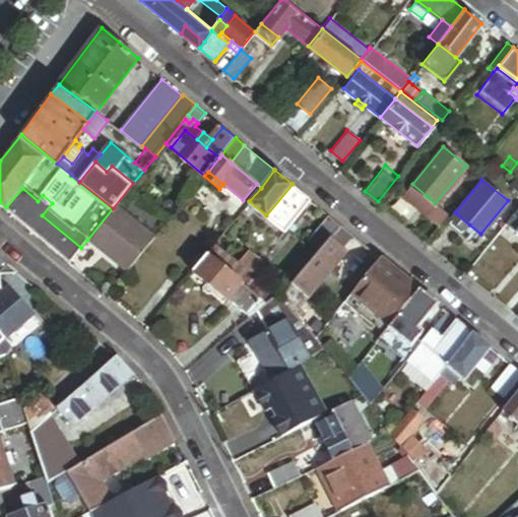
[(310,198),(293,184),(266,215),(283,230),(310,198)]
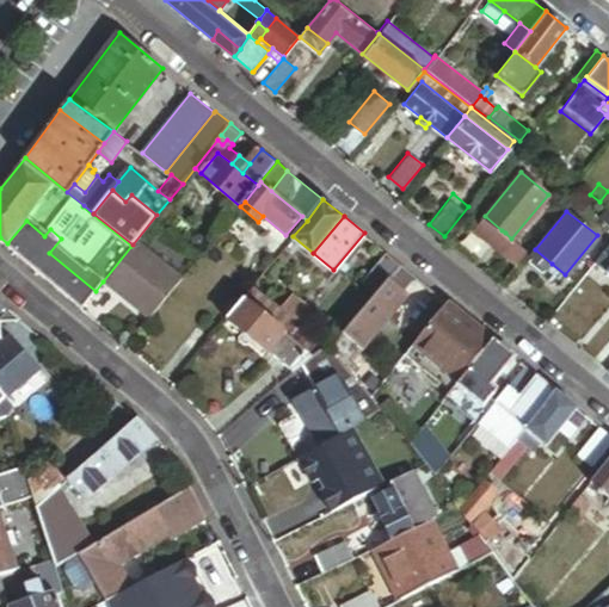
[(502,230),(485,216),(478,223),(480,228),(490,237),(496,236),(502,230)]
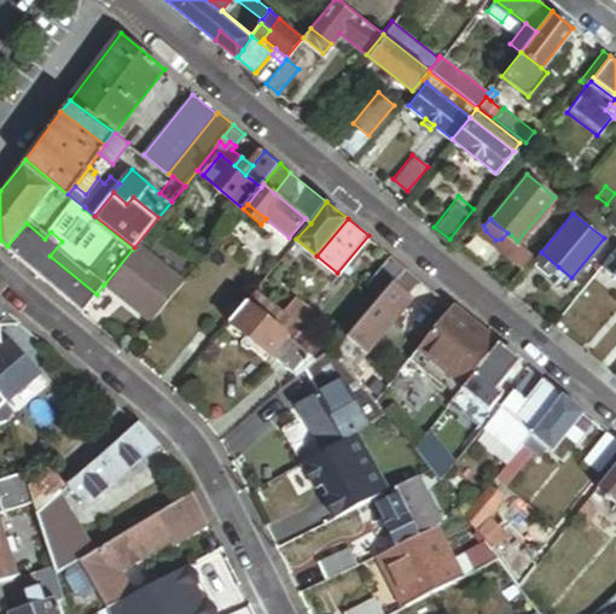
[(27,223),(7,246),(83,310),(97,294),(50,256),(62,241),(51,232),(45,239),(27,223)]
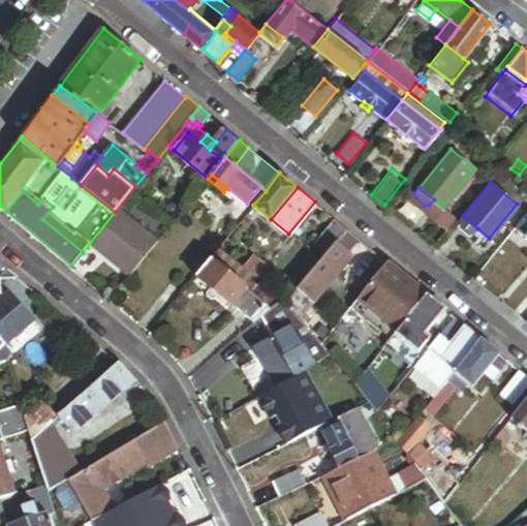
[(437,202),(434,199),(429,205),(432,208),(437,202)]
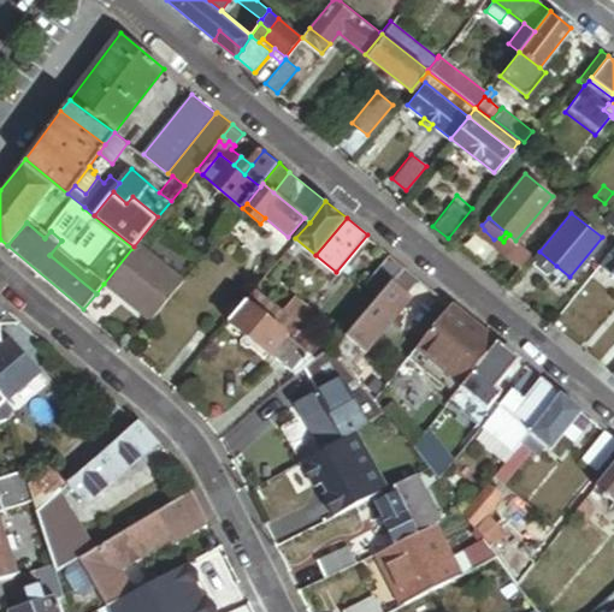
[(613,267),(613,244),(598,263),(610,273),(613,267)]
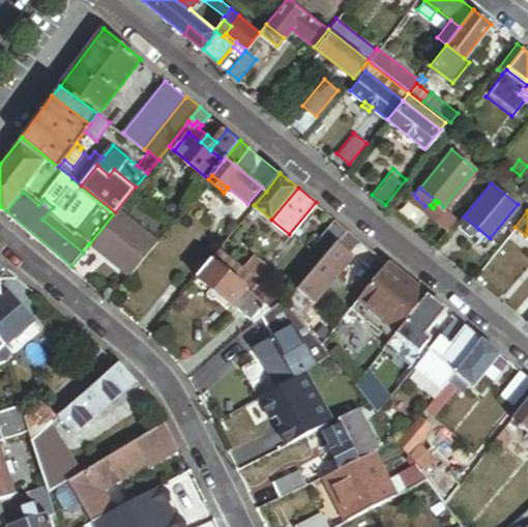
[(114,213),(89,244),(101,255),(105,251),(133,273),(156,243),(116,211),(114,213)]
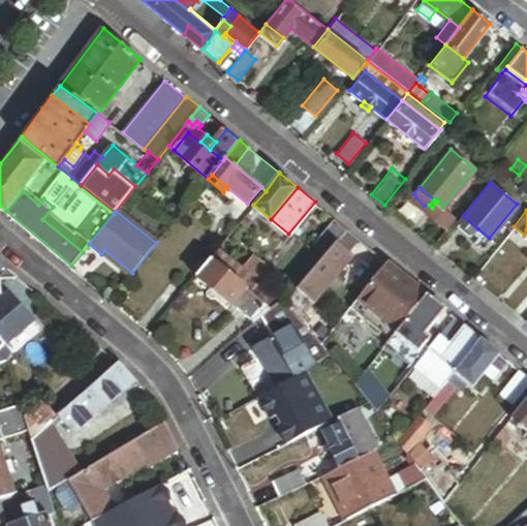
[(477,228),(463,216),(459,221),(473,233),(477,228)]
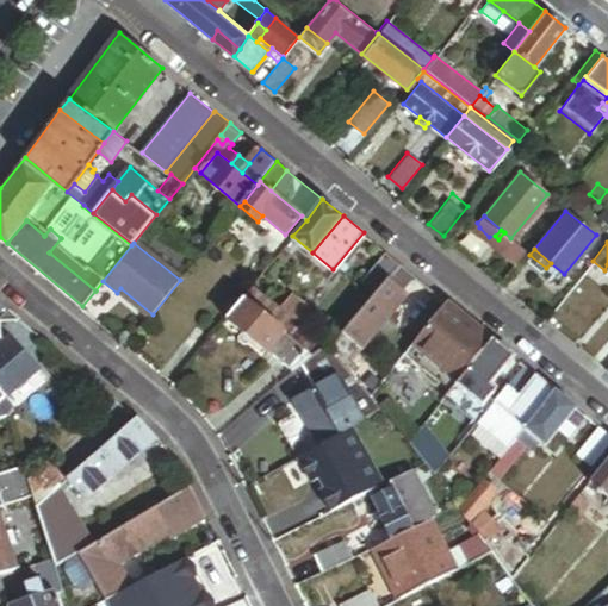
[(399,262),(386,251),(361,280),(376,292),(389,275),(399,262)]
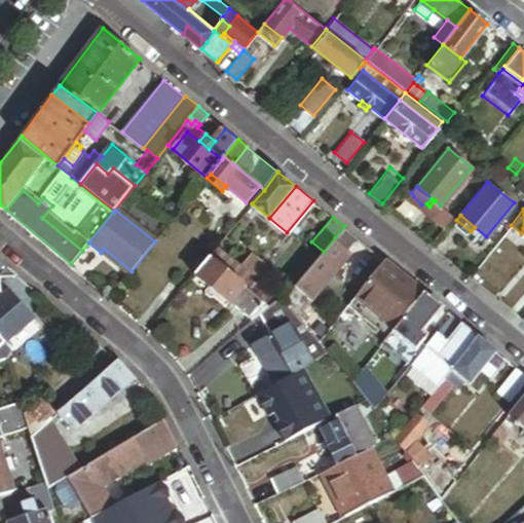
[(357,236),(344,226),(335,237),(347,248),(357,236)]
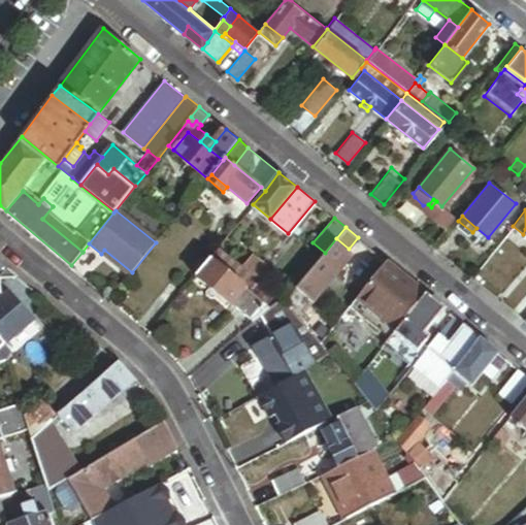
[(336,238),(325,253),(297,286),(314,300),(354,253),(349,249),(336,238)]
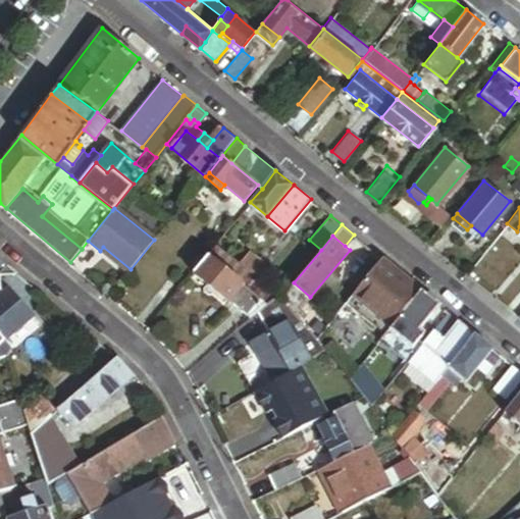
[(228,254),(216,244),(209,253),(220,263),(228,254)]
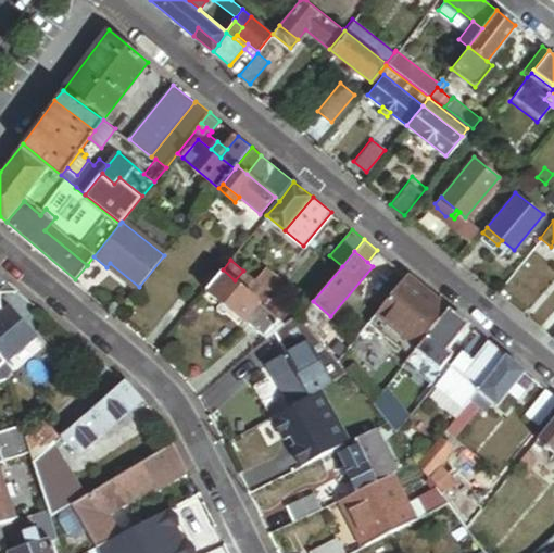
[(106,267),(136,291),(139,287),(110,263),(106,267)]
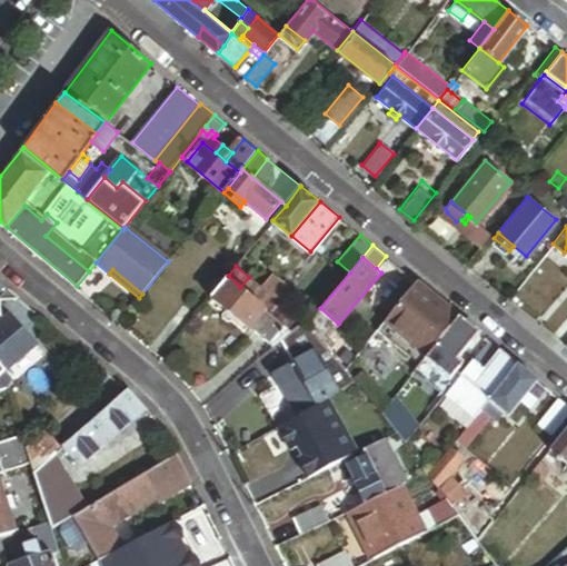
[(260,286),(280,301),(291,288),(271,272),(260,286)]
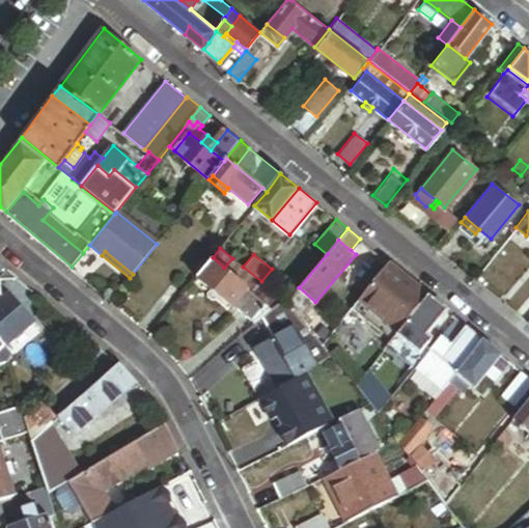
[(224,268),(213,257),(197,276),(233,305),(246,289),(248,287),(224,268)]
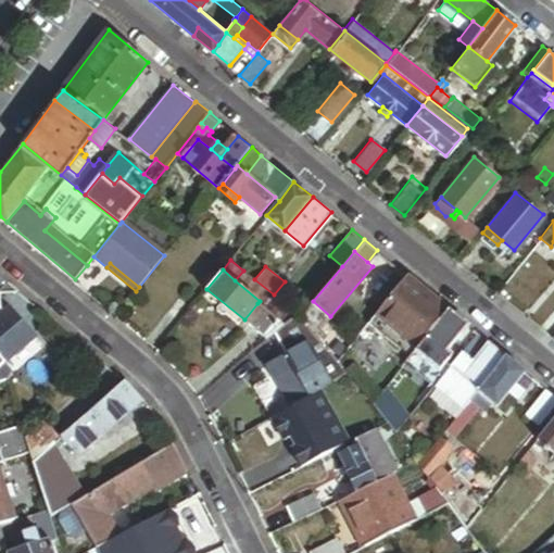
[(254,279),(243,271),(235,280),(260,301),(257,303),(280,323),(294,311),(274,294),(254,279)]
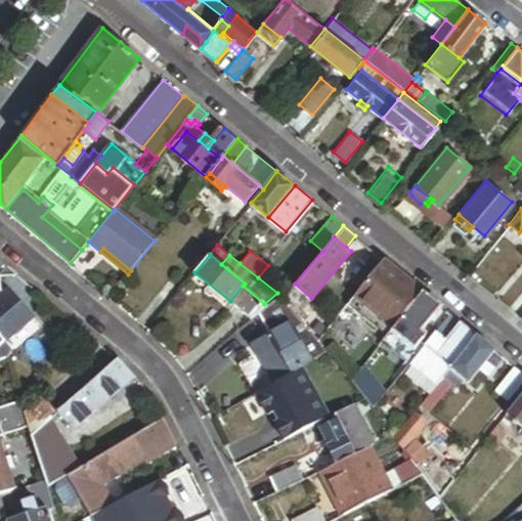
[(12,268),(0,258),(0,273),(10,272),(12,268)]
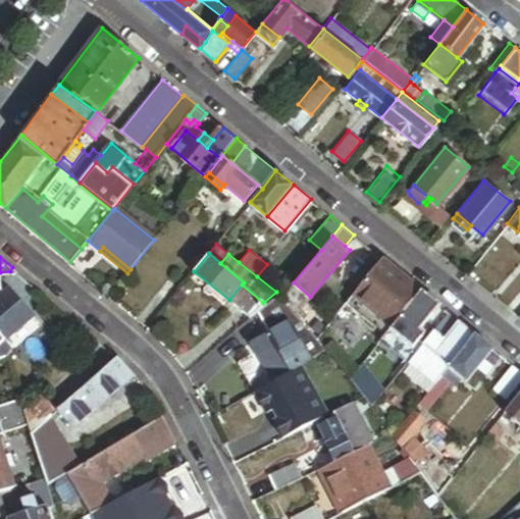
[(381,257),(352,293),(392,324),(411,301),(420,290),(381,257)]
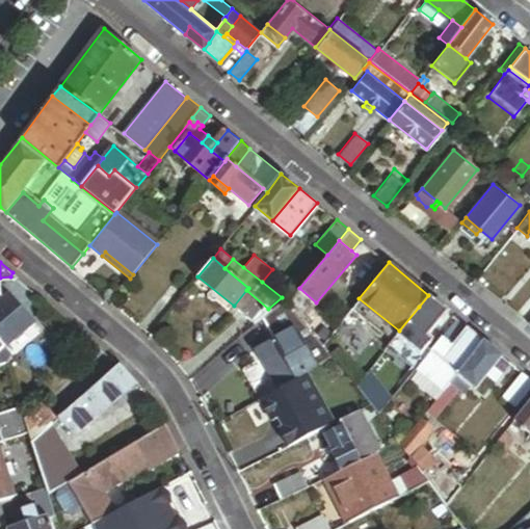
[(299,288),(288,301),(302,319),(316,302),(299,288)]
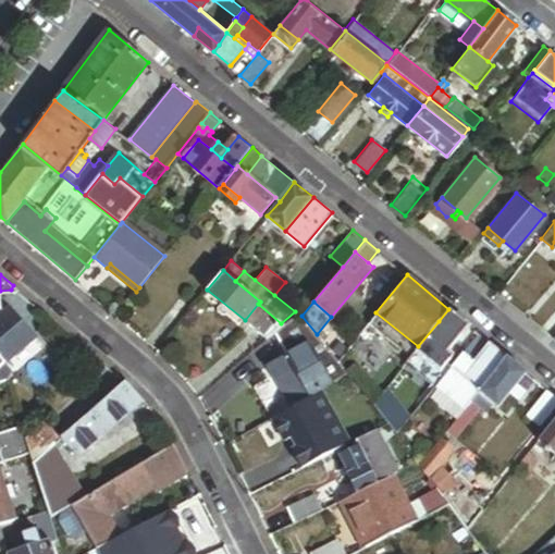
[(281,323),(258,304),(245,320),(266,336),(274,330),(281,323)]
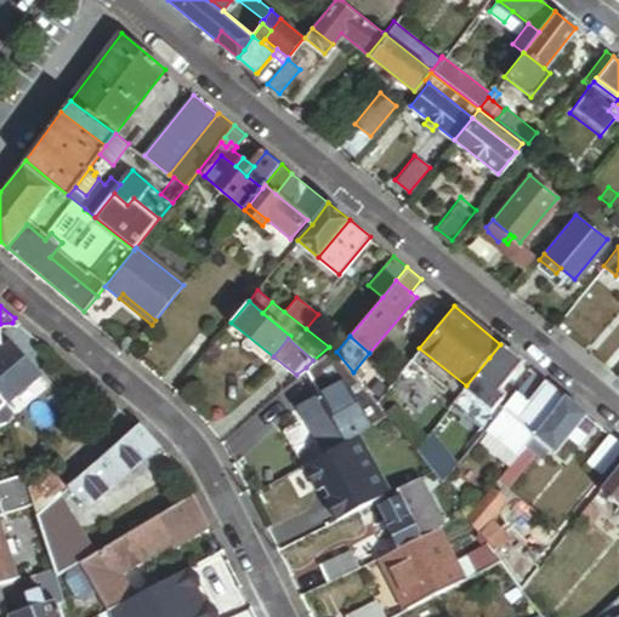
[(0,420),(6,418),(17,406),(7,396),(39,370),(11,340),(0,348),(0,420)]
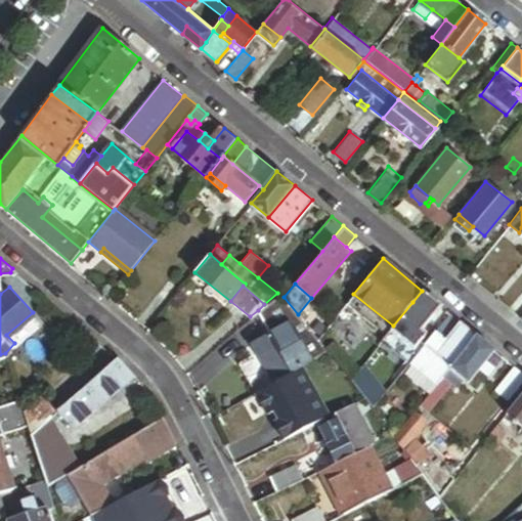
[(439,305),(422,291),(412,302),(430,316),(439,305)]
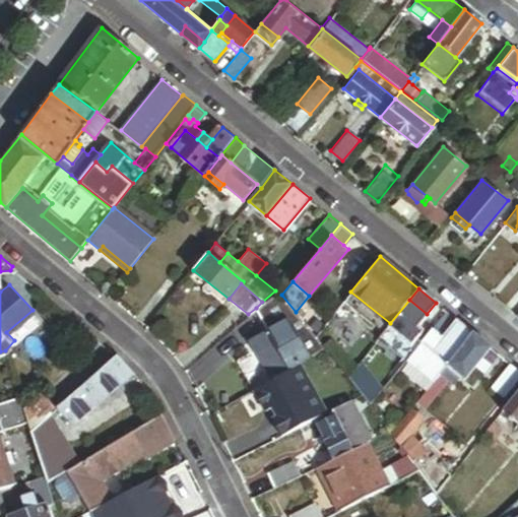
[(297,314),(296,314),(275,291),(262,302),(256,308),(267,328),(249,338),(271,378),(301,362),(325,348),(297,314)]
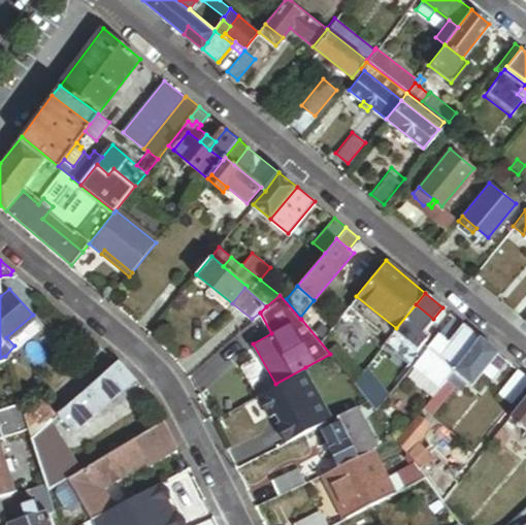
[(433,319),(416,304),(396,328),(393,332),(416,350),(422,341),(427,336),(422,332),(433,319)]
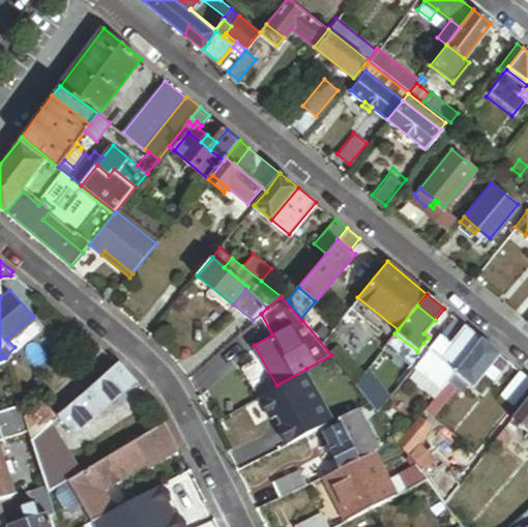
[(464,324),(455,316),(440,333),(449,341),(464,324)]
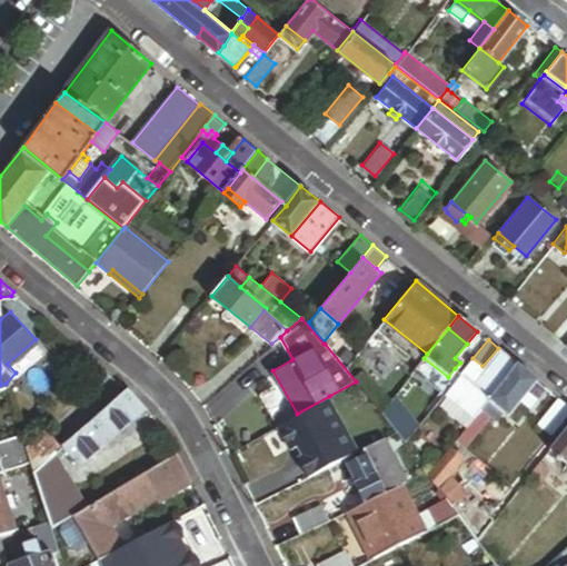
[(483,366),(473,358),(460,373),(489,397),(517,364),(498,348),(483,366)]
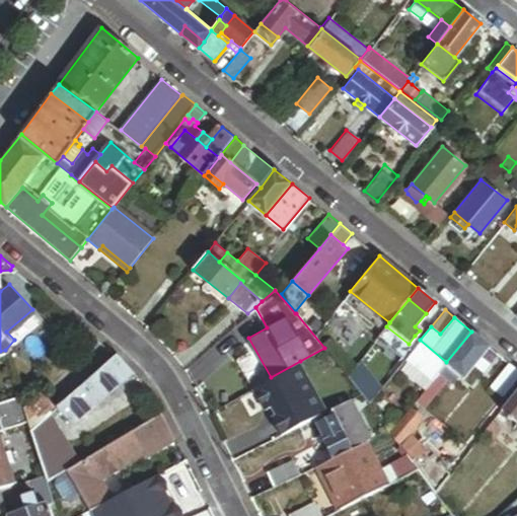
[(386,326),(378,337),(404,358),(405,358),(420,340),(415,336),(409,344),(386,326)]
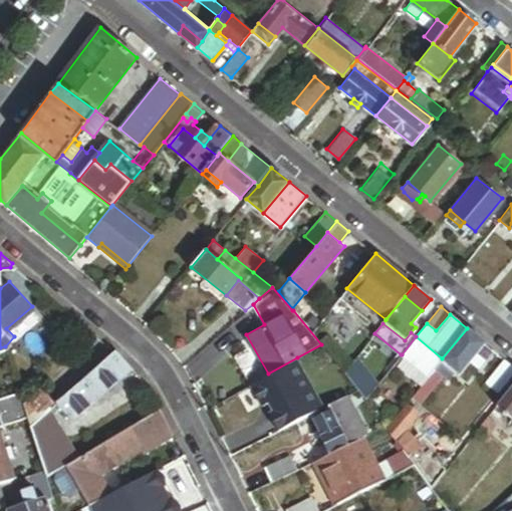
[(483,341),(467,328),(442,358),(441,359),(445,362),(455,370),(458,372),(467,361),(474,352),(483,341)]
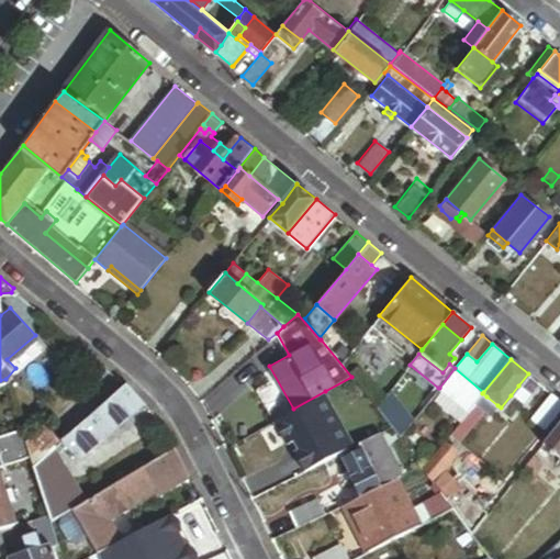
[(483,392),(455,368),(439,388),(468,411),(482,393),(483,392)]
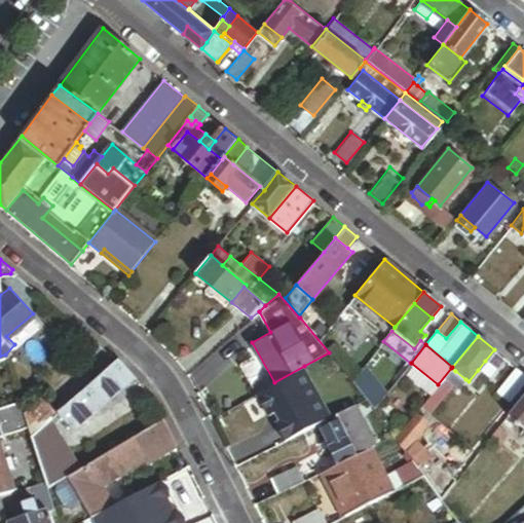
[(133,376),(118,360),(61,409),(68,418),(79,409),(86,417),(133,376)]
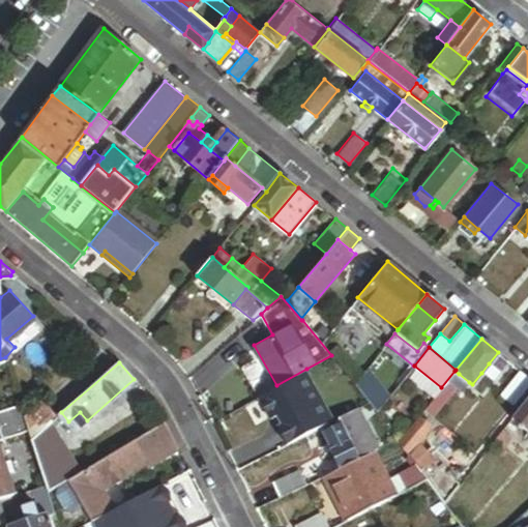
[(499,373),(489,363),(481,373),(492,382),(499,373)]
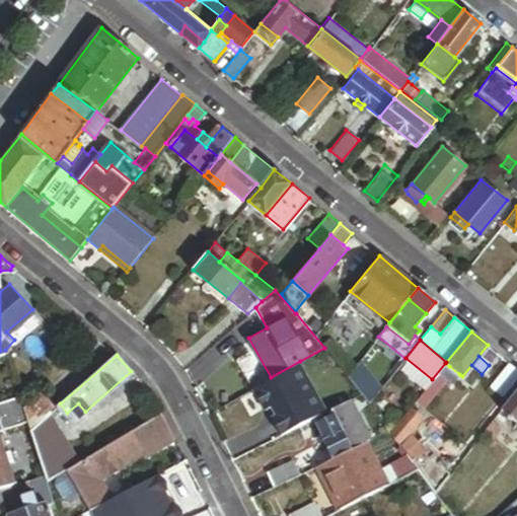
[(432,379),(405,358),(404,358),(397,366),(425,388),(432,379)]
